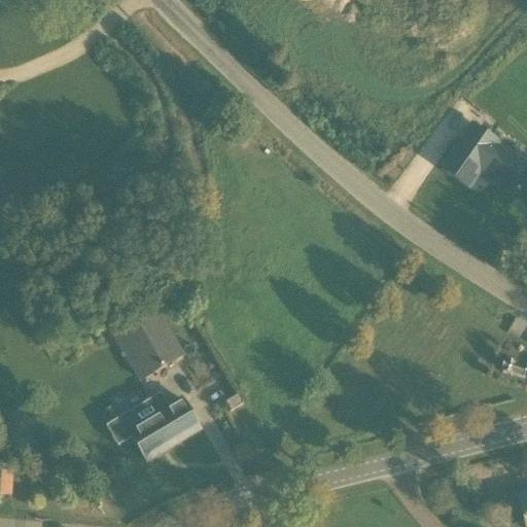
[(498,146),(471,127),(441,171),(468,189),(480,173),(507,192),(526,167),(497,147),(498,146)]
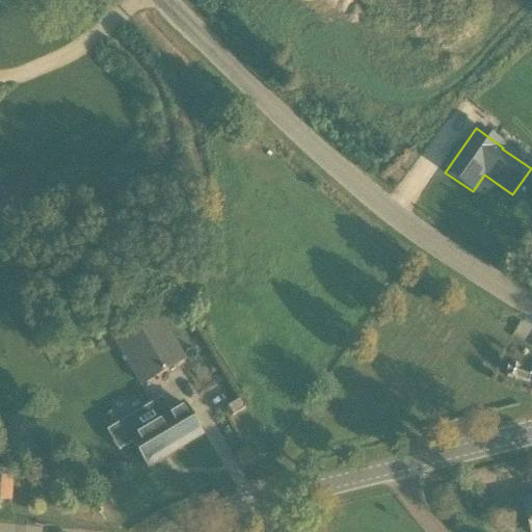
[(141,386),(184,361),(159,318),(116,343),(141,386)]
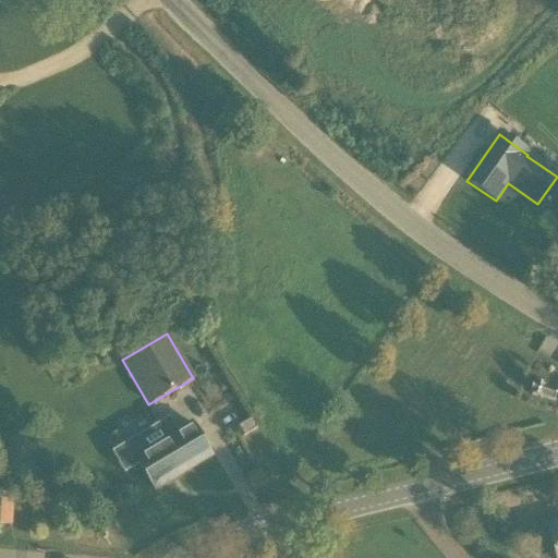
[(542,398),(554,402),(555,402),(555,401),(554,400),(556,393),(557,393),(557,392),(545,388),(545,386),(544,386),(536,384),(537,383),(535,383),(534,384),(532,384),(529,393),(531,395),(531,397),(532,397),(533,396),(540,399),(541,400),(542,398)]
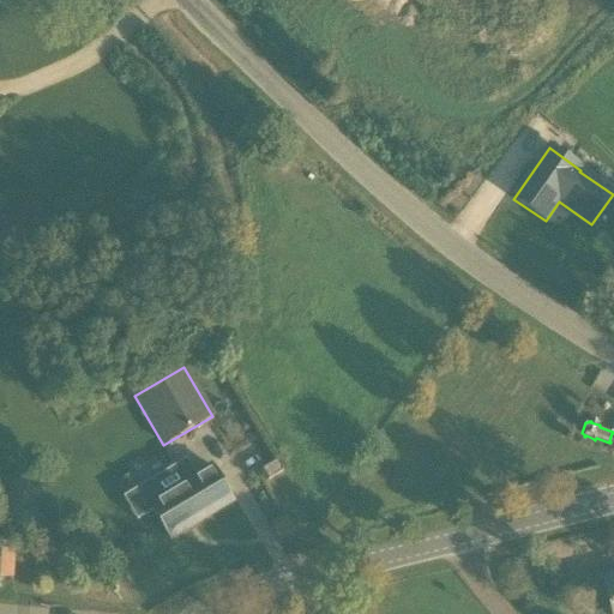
[(268,481),(282,473),(276,462),(262,470),(268,481)]
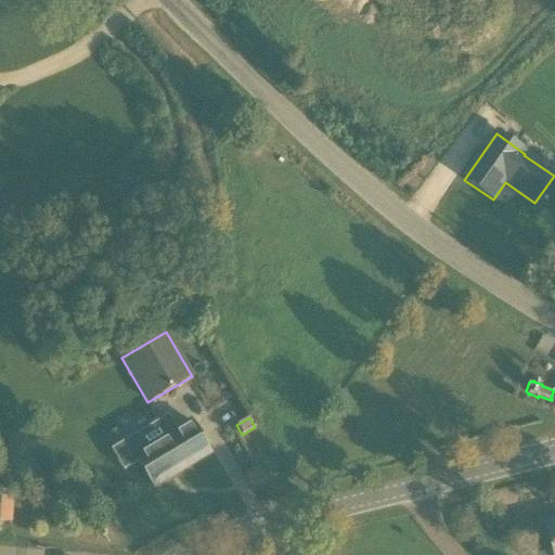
[(155,488),(176,475),(210,454),(191,423),(177,431),(167,437),(159,423),(139,435),(112,451),(124,472),(138,463),(154,489),(155,488)]
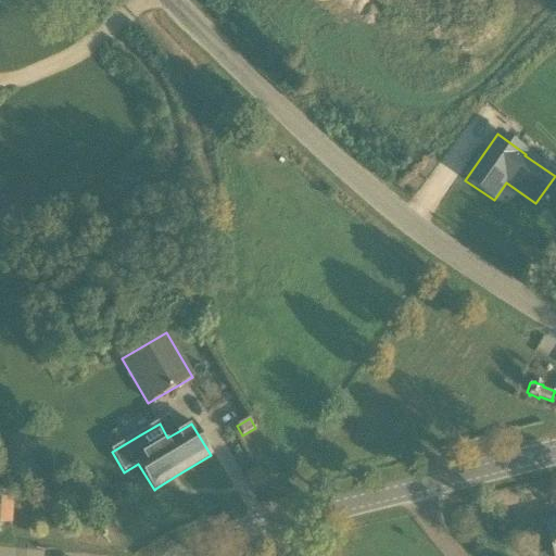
[(555,555),(555,522),(546,526),(554,555),(555,555)]
